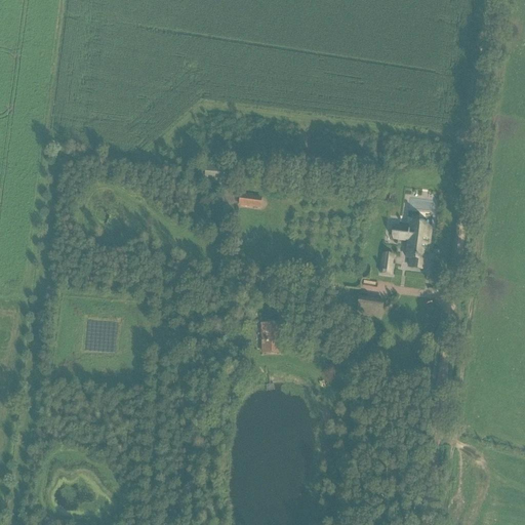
[(240,197),(239,206),(259,208),(260,199),(240,197)]
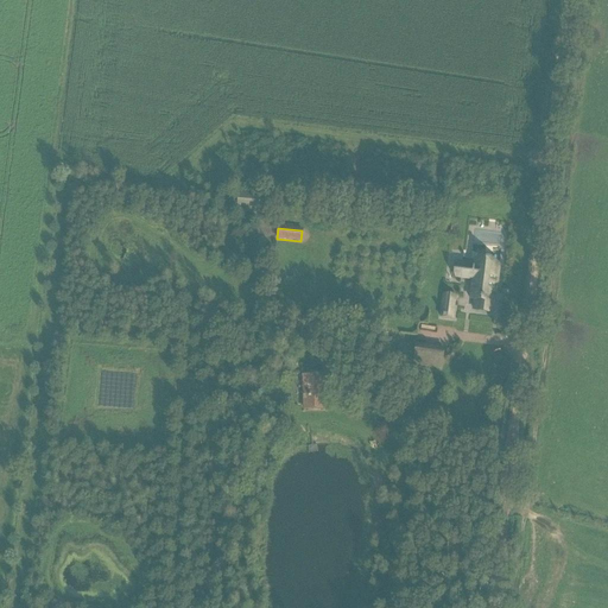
[(458,264),(456,279),(473,282),(470,299),(475,301),(474,310),(492,312),(493,298),(494,292),(495,292),(499,267),(488,265),(488,264),(485,264),(485,265),(474,264),(474,266),(458,264)]
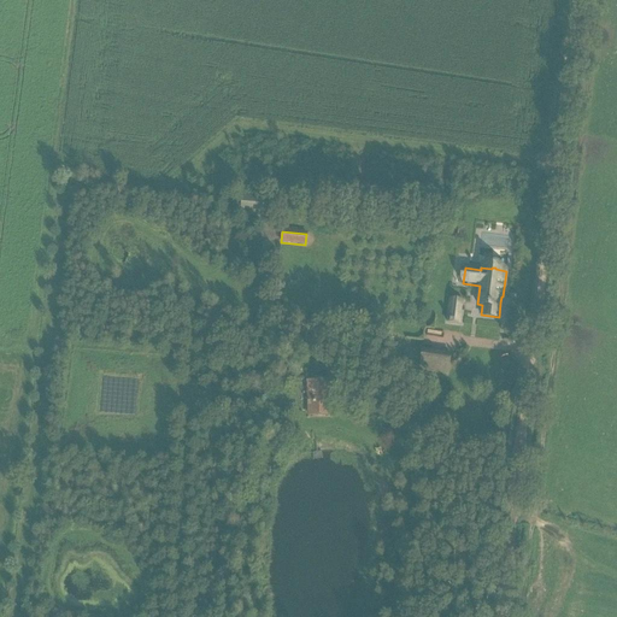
[(450,300),(447,323),(450,323),(453,324),(453,323),(459,324),(462,303),(450,300)]
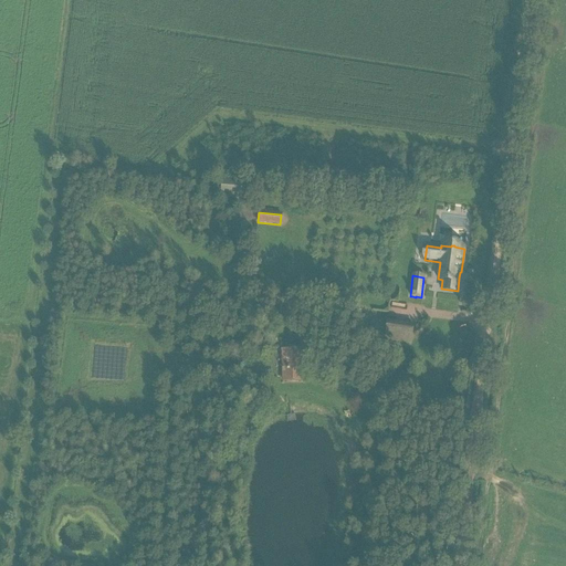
[(281,349),(282,383),(304,383),(303,349),(281,349)]
